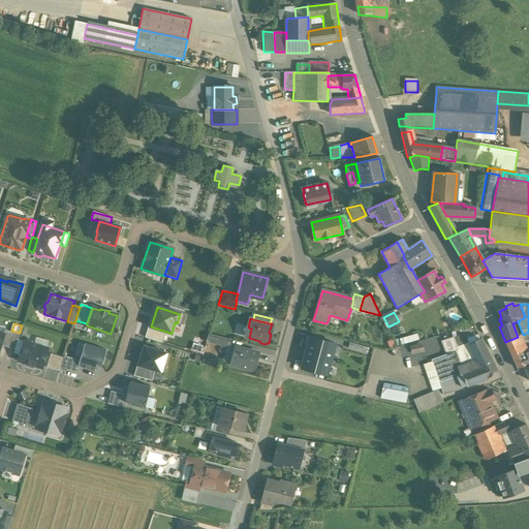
[(146,338),(162,343),(166,332),(151,327),(149,327),(146,338)]
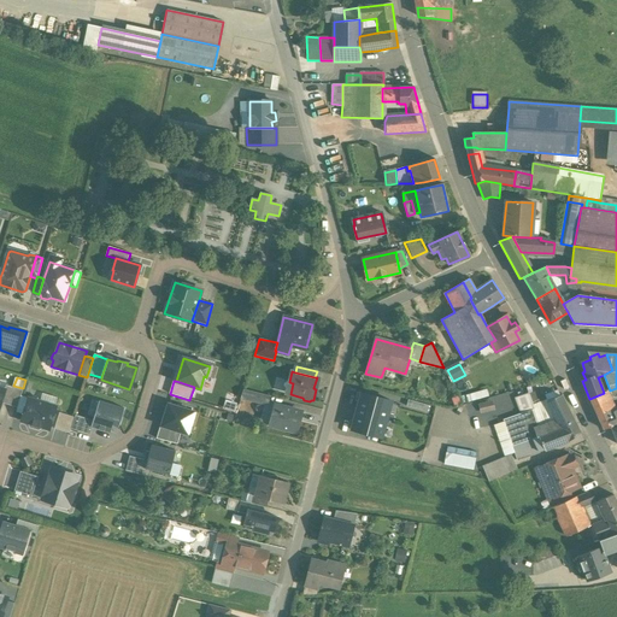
[(22,391),(5,385),(4,389),(5,389),(1,403),(17,407),(22,391)]
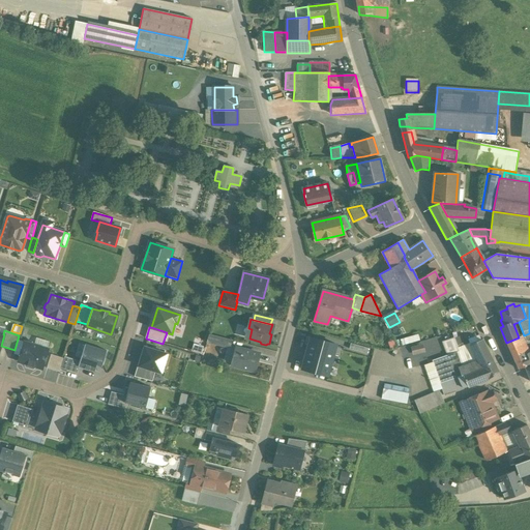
[(231,341),(216,336),(214,344),(229,348),(231,341)]
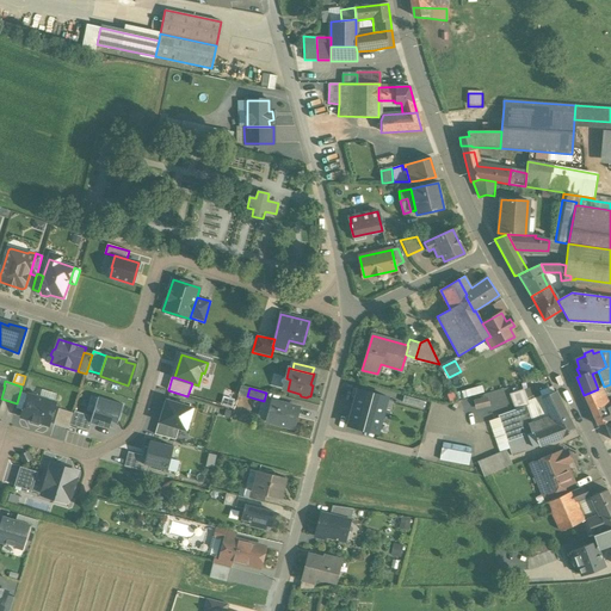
[(598,389),(584,395),(598,426),(605,423),(610,420),(610,406),(609,407),(600,388),(598,389)]
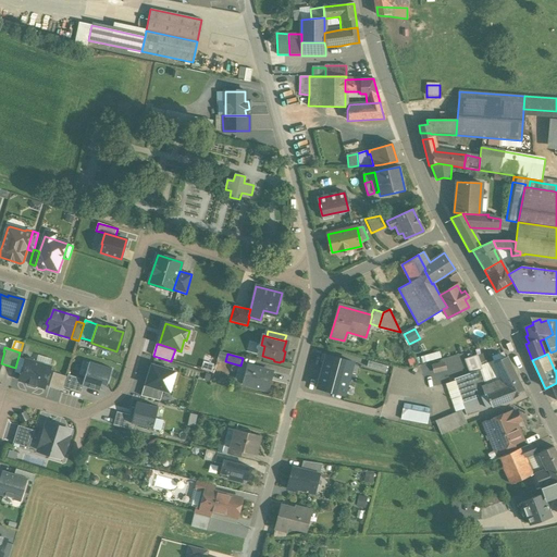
[(345,396),(354,362),(326,355),(318,388),(345,396)]
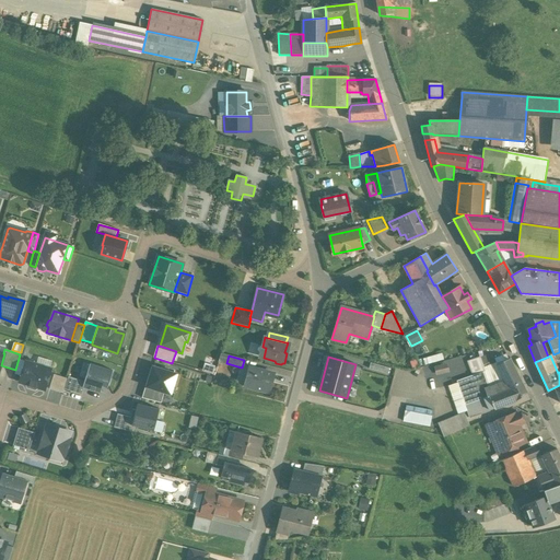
[(485,357),(479,359),(482,369),(488,366),(485,357)]
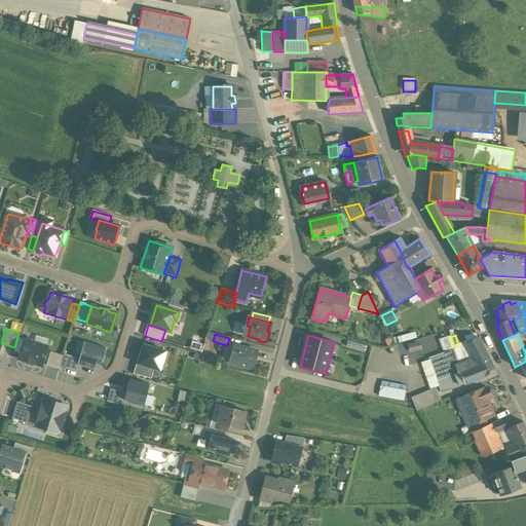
[(449,337),(439,340),(444,353),(453,349),(453,346),(450,337),(449,337)]
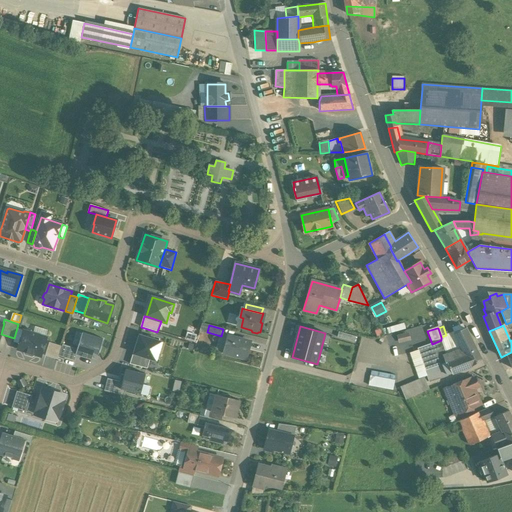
[(46,337),(32,333),(31,330),(27,329),(24,330),(23,330),(17,349),(25,352),(24,353),(33,355),(33,354),(40,356),(46,337)]
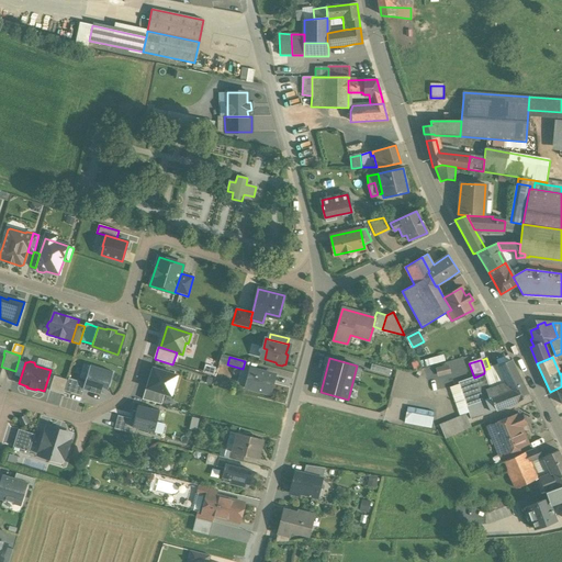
[(528,395),(510,361),(497,367),(506,382),(490,389),(493,397),(491,398),(496,411),(516,403),(528,395)]
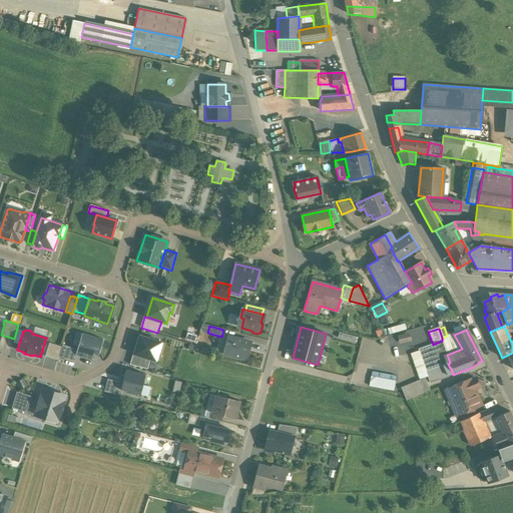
[(104,341),(82,334),(77,350),(75,355),(92,360),(94,354),(99,356),(104,341)]
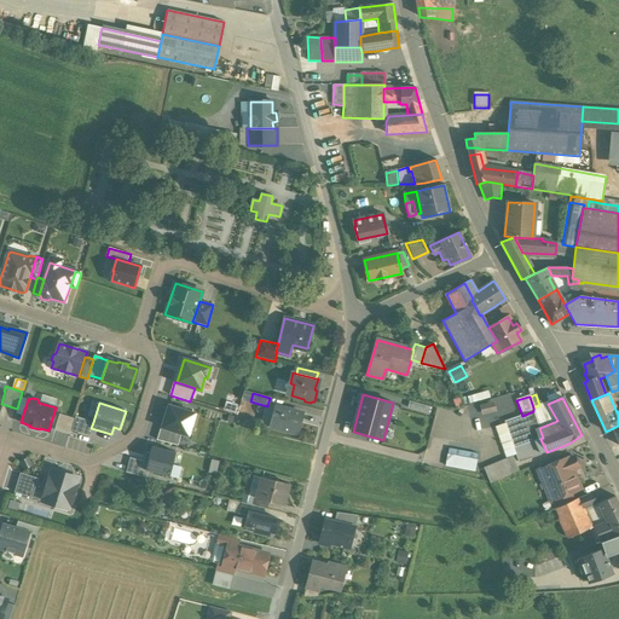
[(409,409),(428,414),(431,408),(410,403),(409,409)]
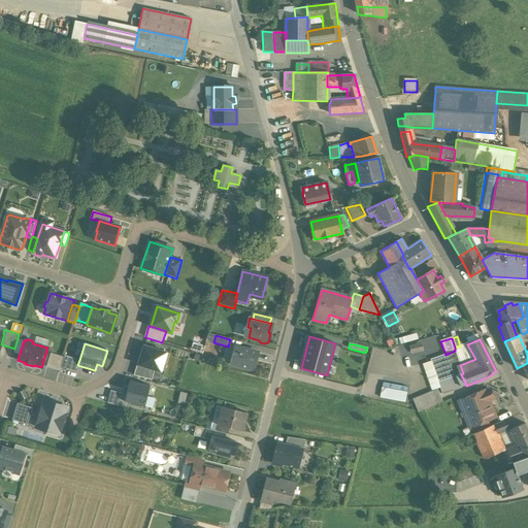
[(422,343),(410,347),(413,354),(424,351),(422,343)]
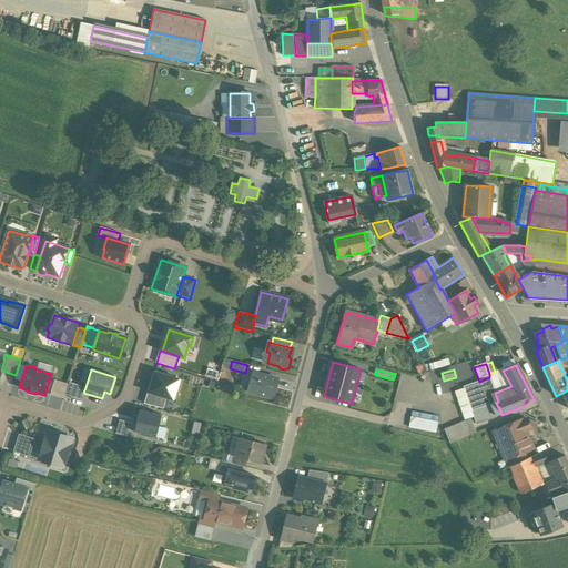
[(179,381),(155,373),(150,393),(166,397),(172,399),(179,381)]
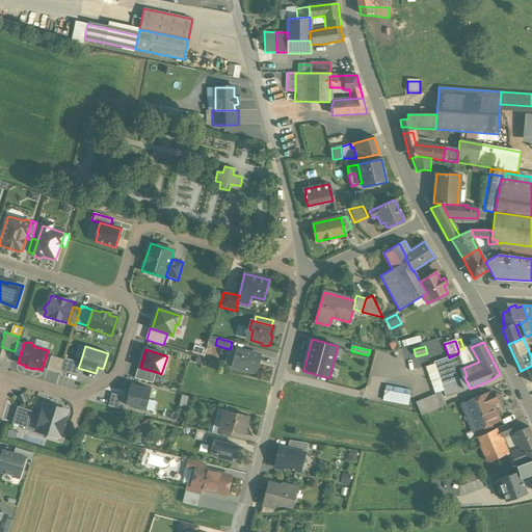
[(261,355),(236,349),(234,356),(238,357),(236,368),(256,373),(261,355)]
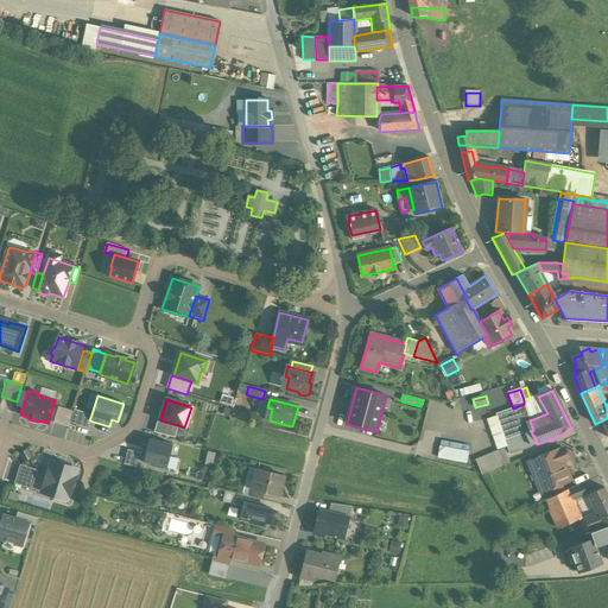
[(513,409),(495,415),(505,442),(520,435),(525,448),(537,444),(531,431),(533,430),(530,420),(524,404),(513,409)]
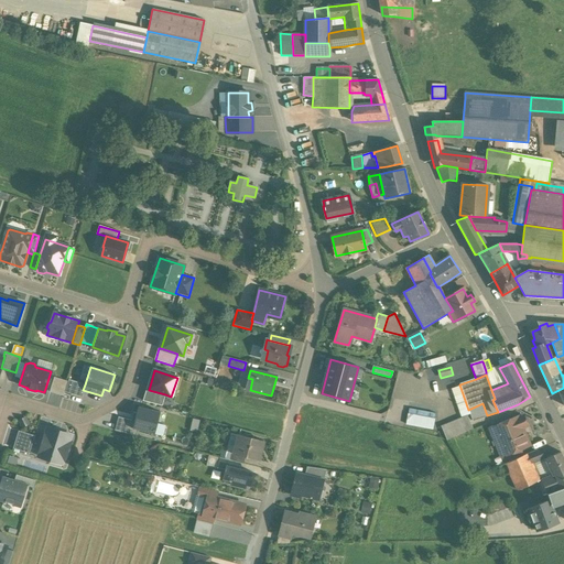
[(54,377),(50,392),(63,397),(65,392),(67,381),(54,377)]
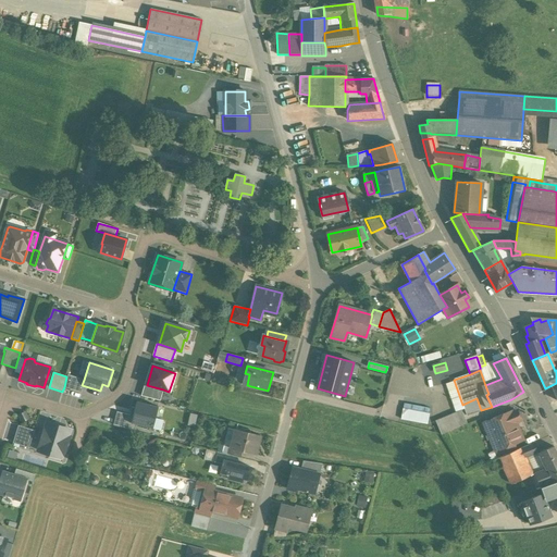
[(82,385),(84,380),(67,375),(66,376),(64,387),(81,392),(82,385)]
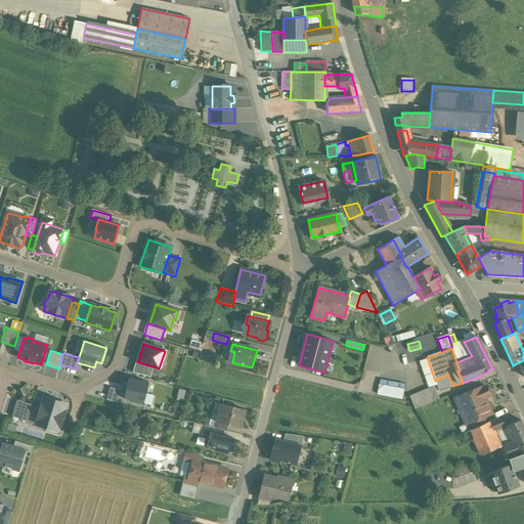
[(133,373),(150,377),(154,366),(138,362),(136,361),(133,373)]
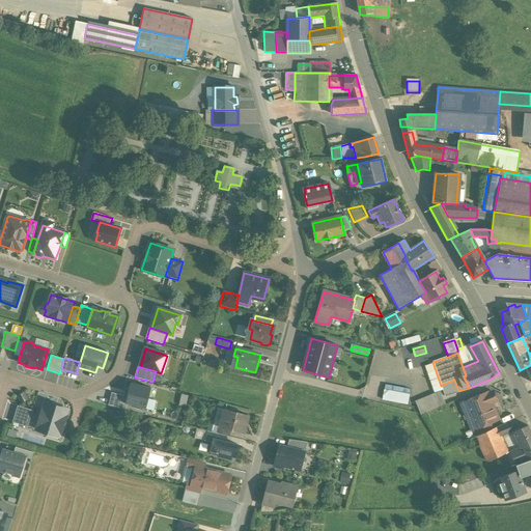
[(127,397),(124,403),(129,404),(146,409),(151,389),(130,383),(127,397)]
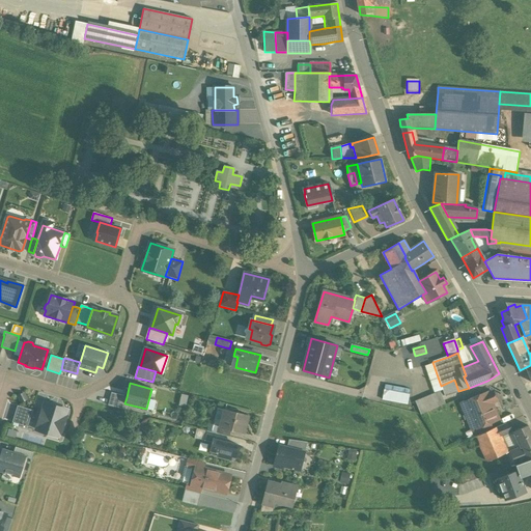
[(409,394),(384,390),(382,399),(407,404),(409,394)]
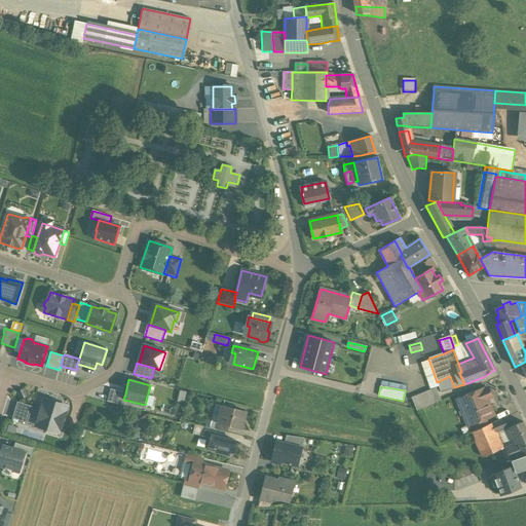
[(436,388),(411,398),(416,411),(441,401),(436,388)]
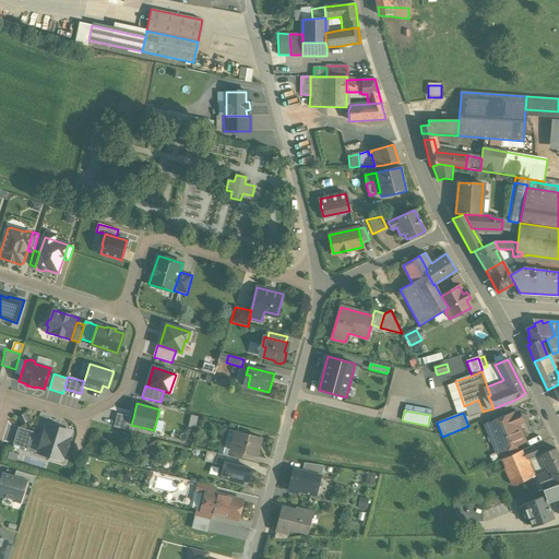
[(518,413),(488,425),(499,451),(514,445),(521,442),(516,432),(519,432),(516,425),(522,423),(518,413)]
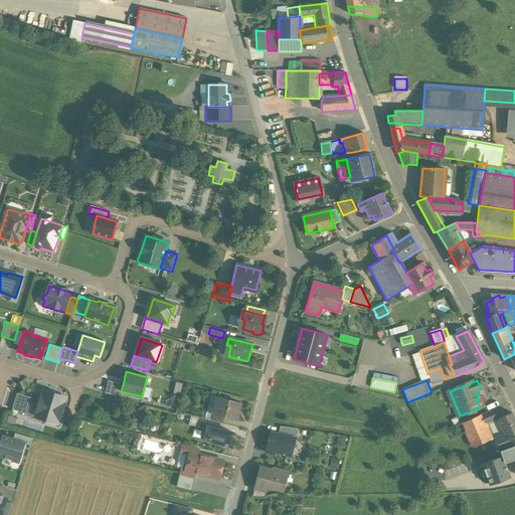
[(108,381),(105,393),(123,397),(125,392),(121,391),(123,385),(108,381)]
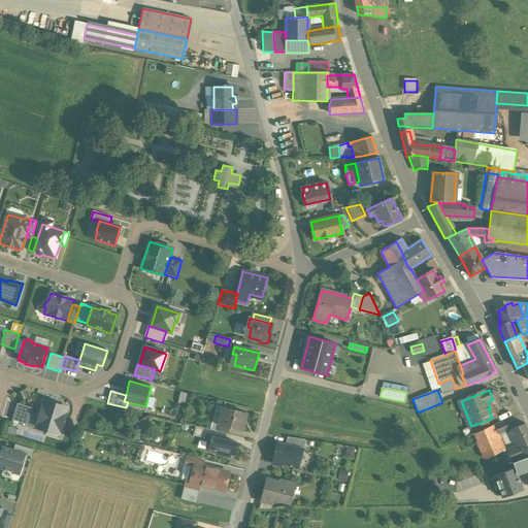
[(186,404),(188,393),(182,392),(178,403),(186,404)]
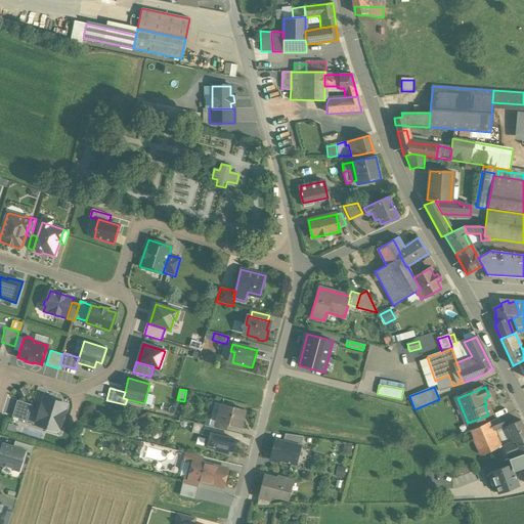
[(50,400),(45,400),(43,399),(36,424),(57,431),(58,428),(59,429),(66,410),(64,410),(66,406),(63,406),(59,402),(55,400),(50,400)]
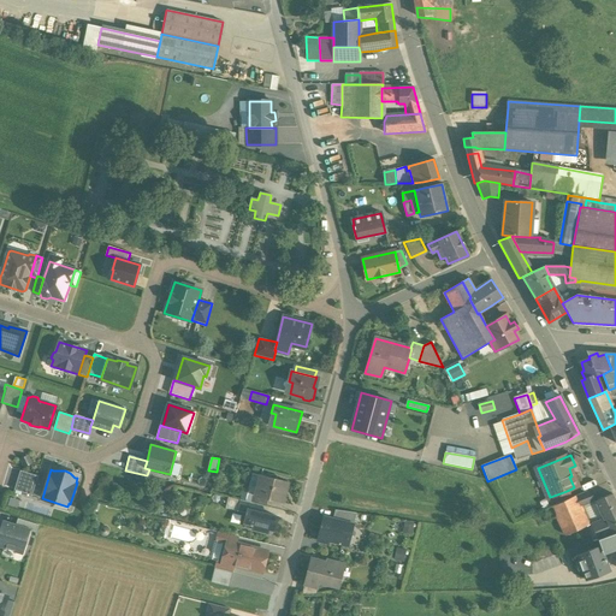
[(37,477),(21,471),(15,490),(31,496),(37,477)]
